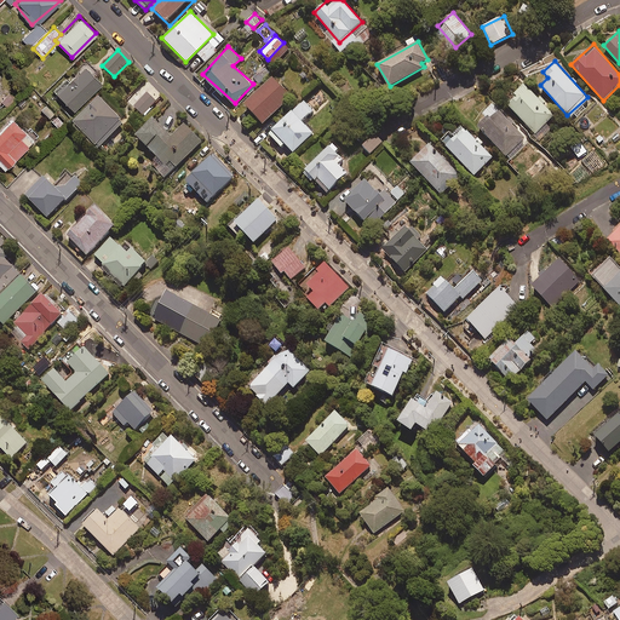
[(84,64),(55,92),(73,112),(102,82),(84,64)]
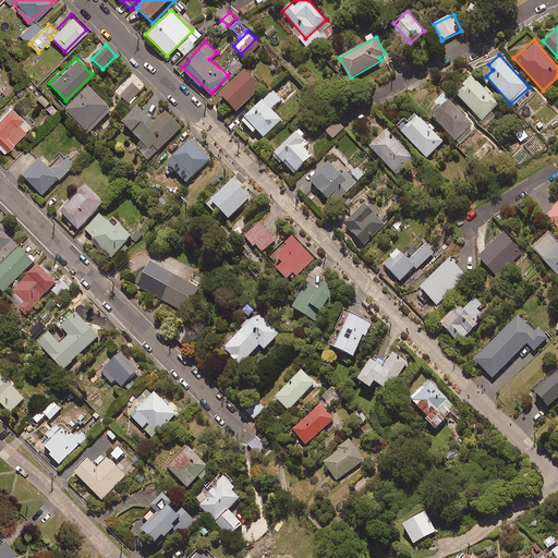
[(247,68),(222,96),(240,112),(265,84),(247,68)]
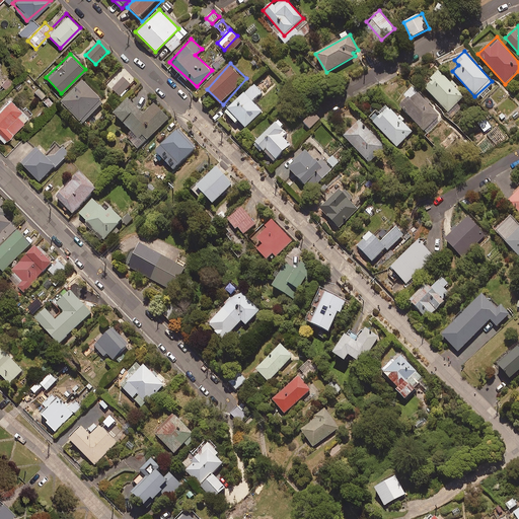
[(463,98),(438,70),(430,77),(433,80),(426,87),(448,112),(463,98)]
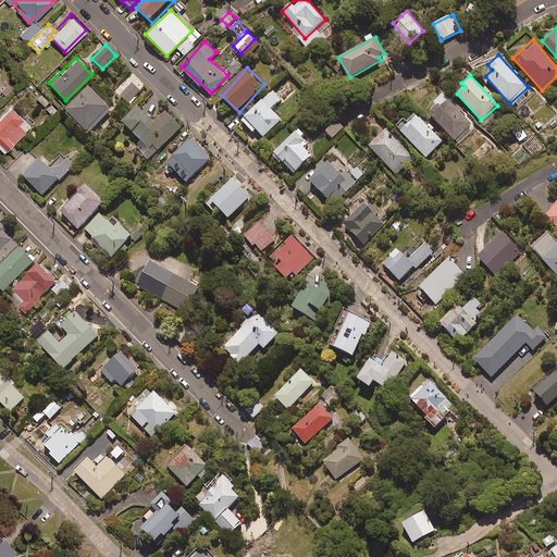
[(127,78),(115,91),(128,103),(140,90),(127,78)]
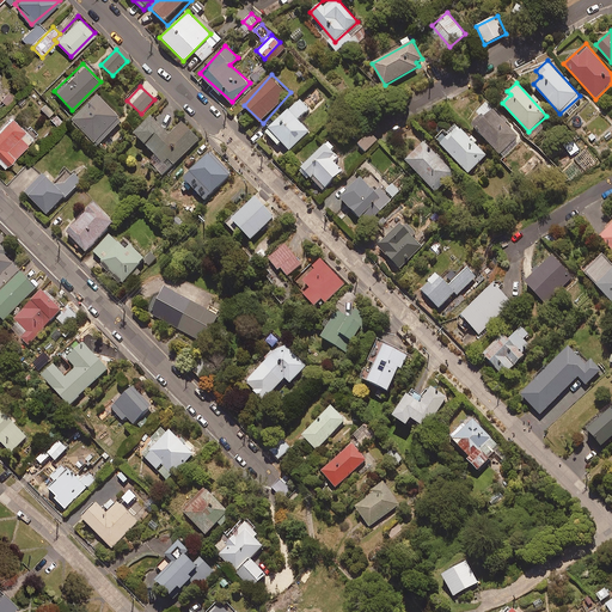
[(96,95),(71,122),(95,144),(120,116),(96,95)]
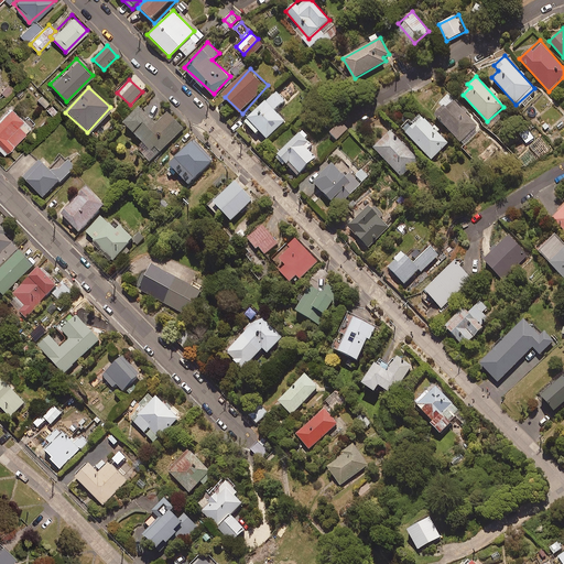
[(267,102),(248,120),(245,123),(257,136),(259,132),(267,141),(286,122),(275,111),(286,101),(278,93),(267,102)]
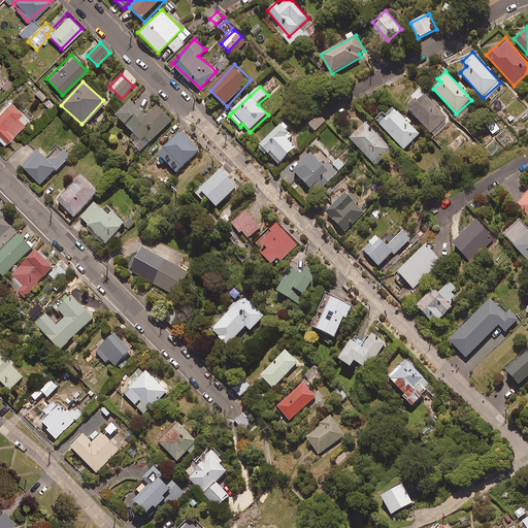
[(448,120),(423,92),(406,107),(431,135),(448,120)]
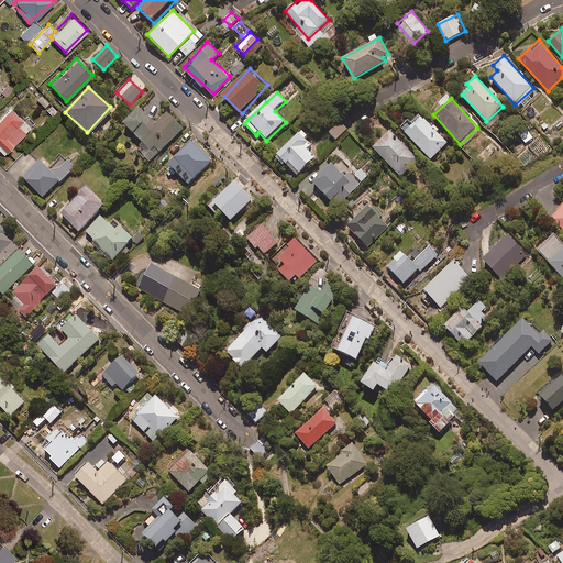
[(50,102),(45,107),(54,116),(58,111),(50,102)]
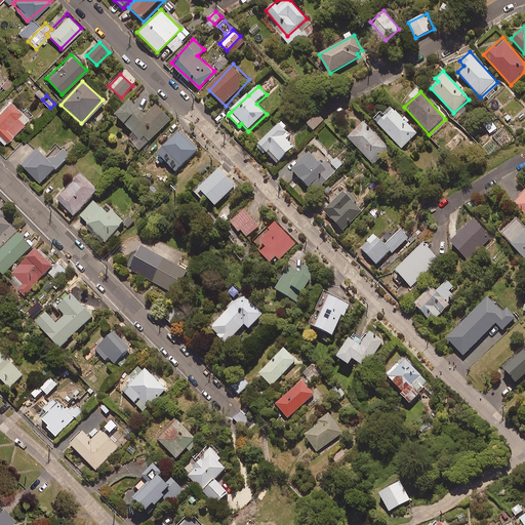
[(170,120),(156,105),(145,115),(129,98),(114,114),(145,145),(170,120)]
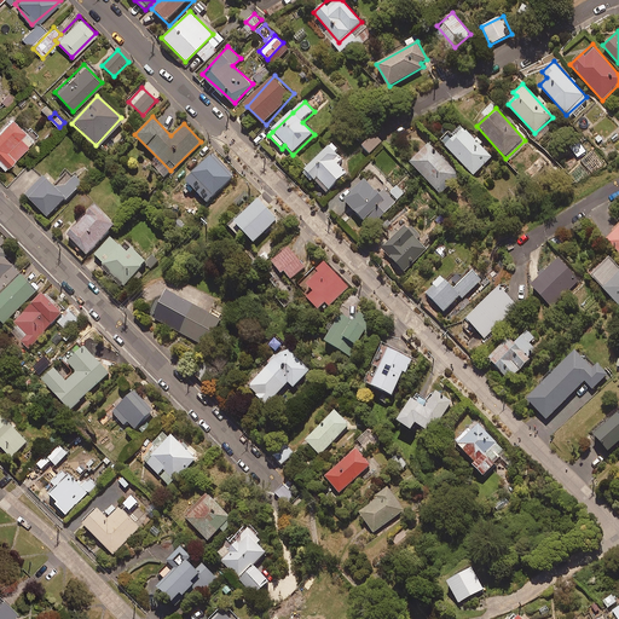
[(0,177),(1,179),(30,148),(6,123),(0,129),(0,177)]
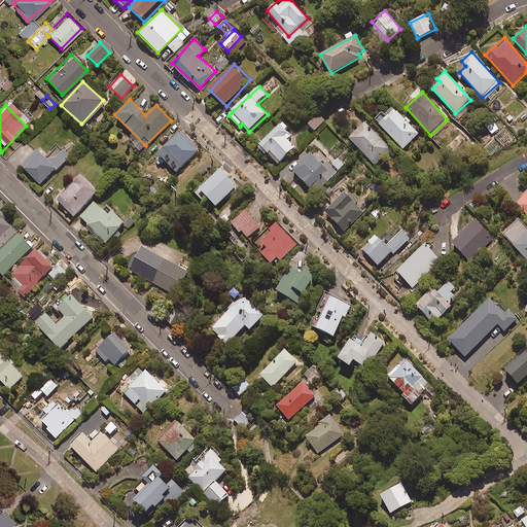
[(419,134),(393,105),(377,120),(402,149),(419,134)]
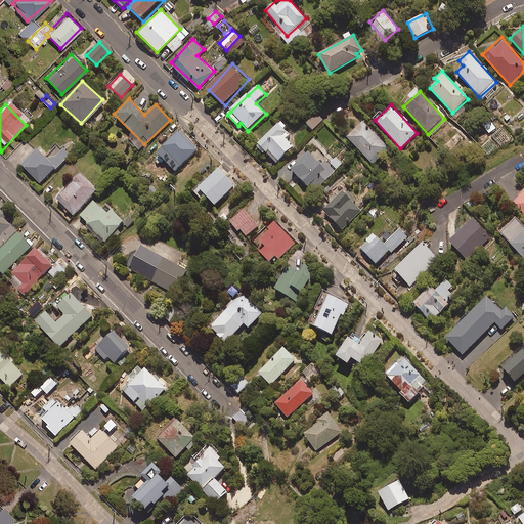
[(323,120),(316,113),(306,123),(312,130),(323,120)]
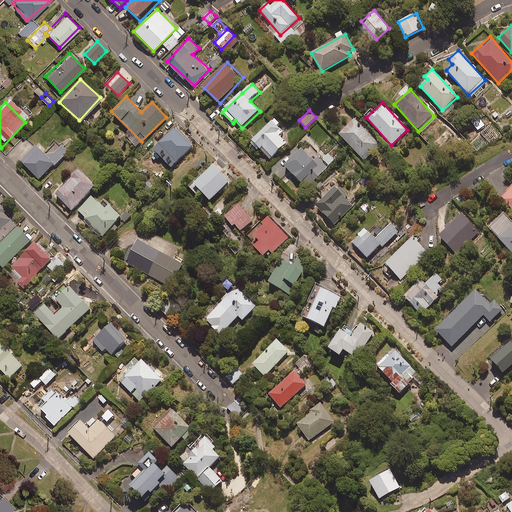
[(279,117),(254,143),(264,151),(269,146),(279,155),(298,135),(279,117)]
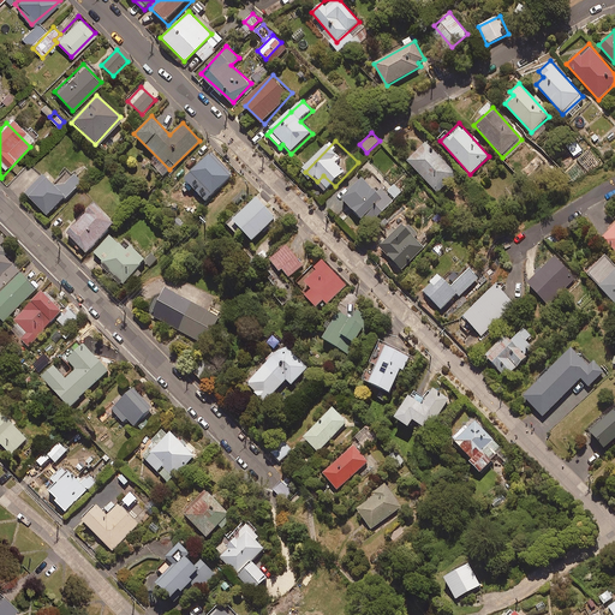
[(457,175),(427,142),(406,160),(436,193),(457,175)]
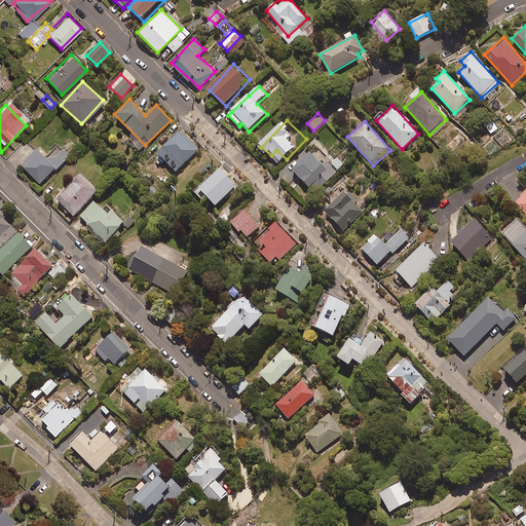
[(199,150),(182,130),(157,153),(175,172),(199,150)]
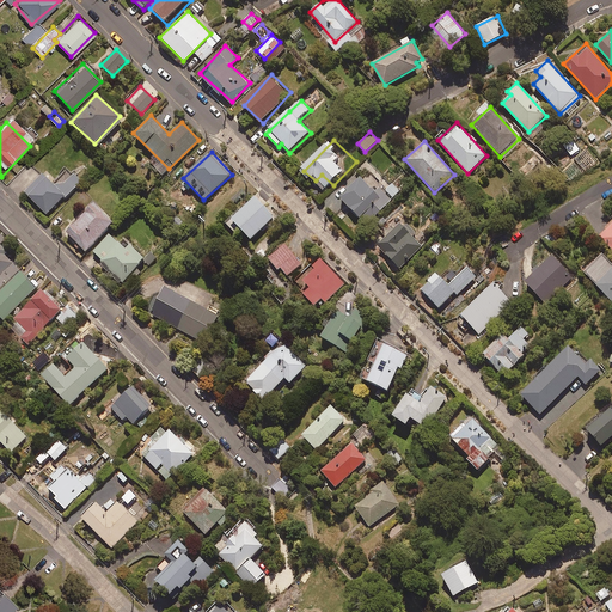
[(75,175),(62,188),(47,173),(25,196),(47,218),(69,195),(83,181),(75,175)]
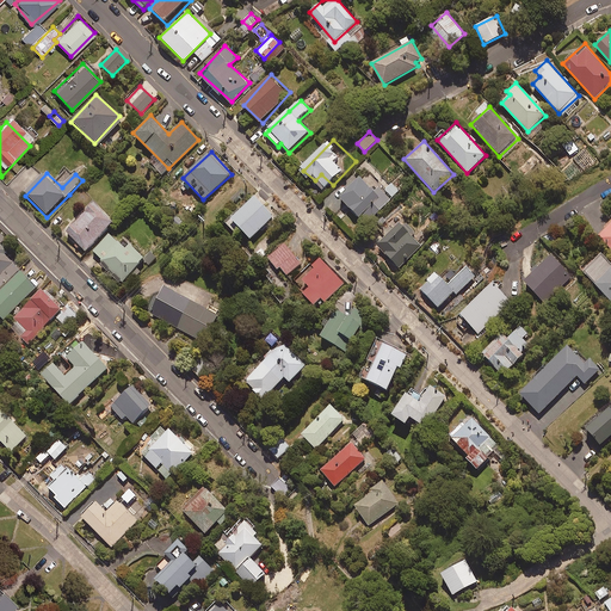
[(365,179),(339,207),(357,223),(368,211),(376,220),(399,196),(386,184),(378,191),(365,179)]
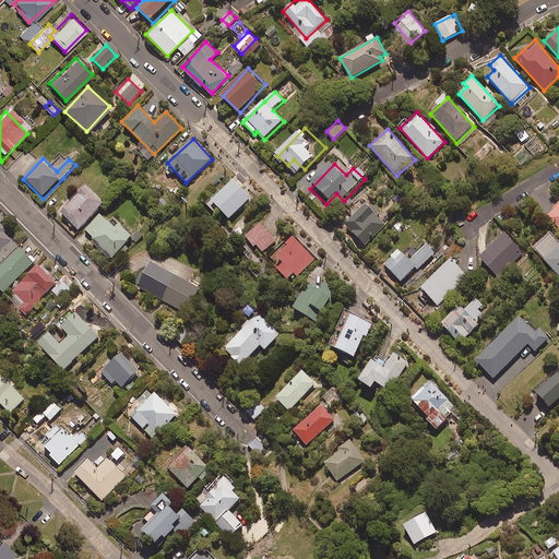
[(232,178),(210,199),(229,219),(251,199),(232,178)]
